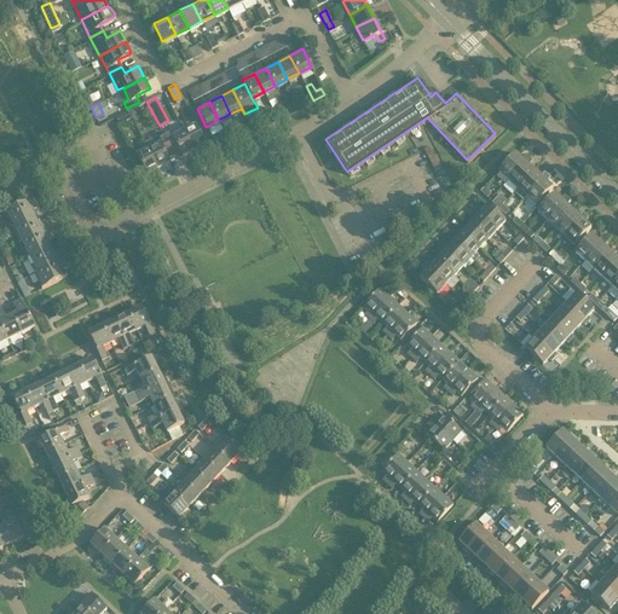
[(127,109),(126,108),(115,115),(117,121),(131,115),(127,108),(127,109)]
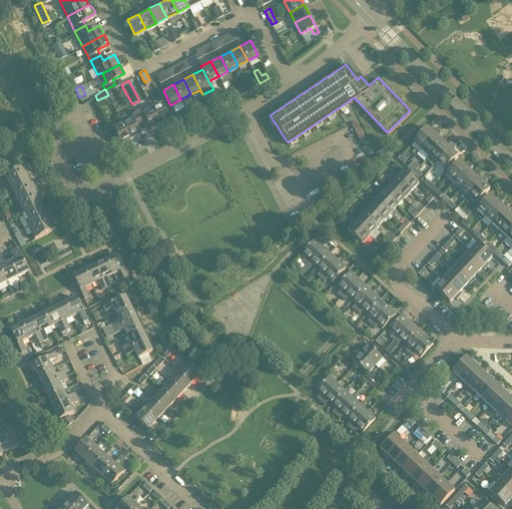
[(150,104),(160,122),(168,117),(159,100),(150,104)]
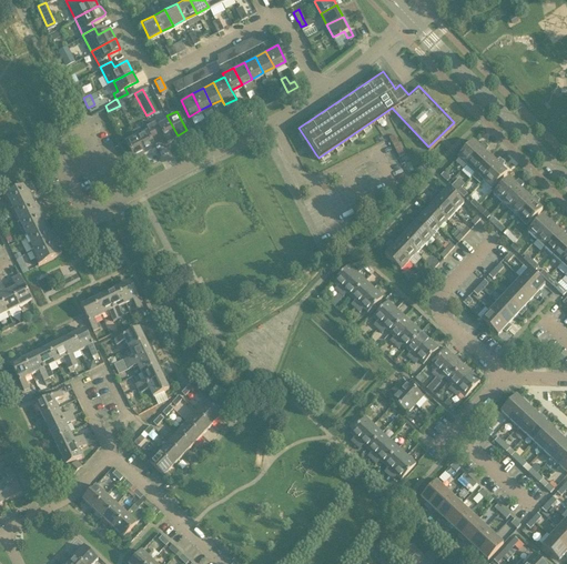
[(178,136),(166,116),(157,121),(152,113),(147,117),(154,131),(160,129),(166,141),(178,136)]
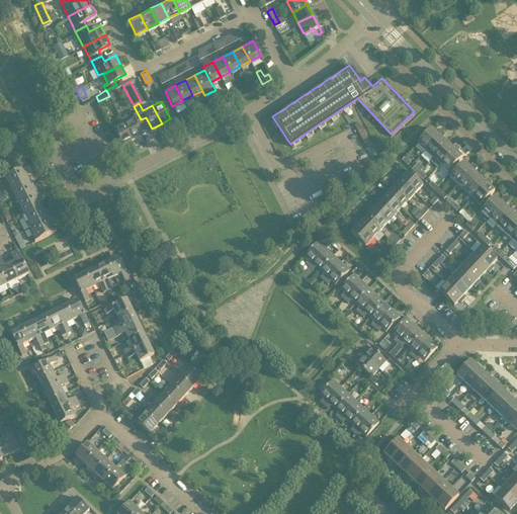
[(128,112),(120,116),(132,139),(141,134),(136,122),(141,119),(134,106),(127,109),(128,112)]
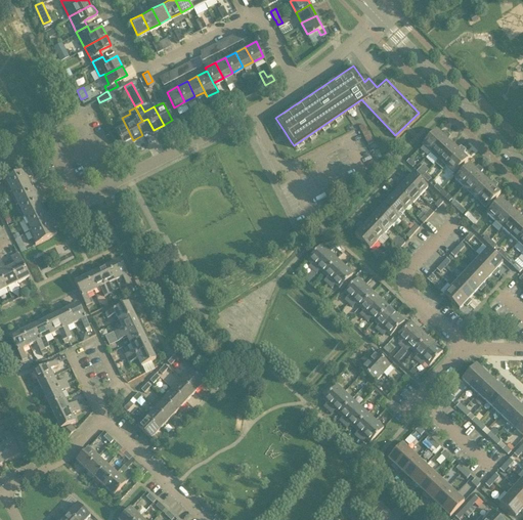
[(133,140),(122,118),(121,119),(118,121),(121,125),(115,128),(124,145),(133,140)]
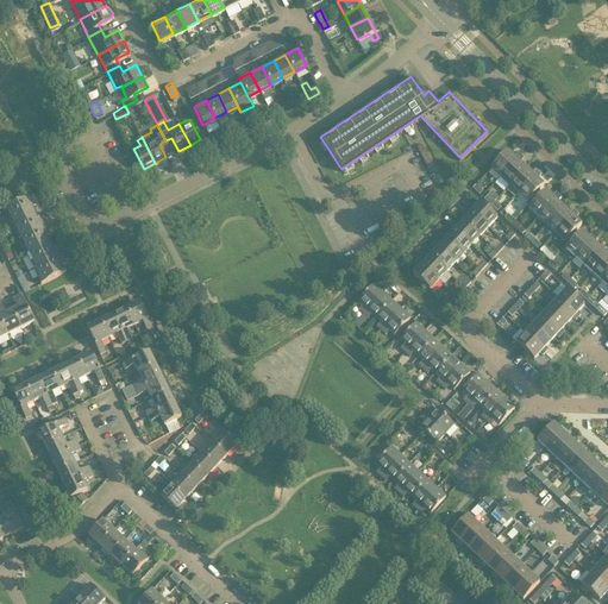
[(499,174),(519,151),(516,150),(512,153),(505,148),(489,165),(499,174)]
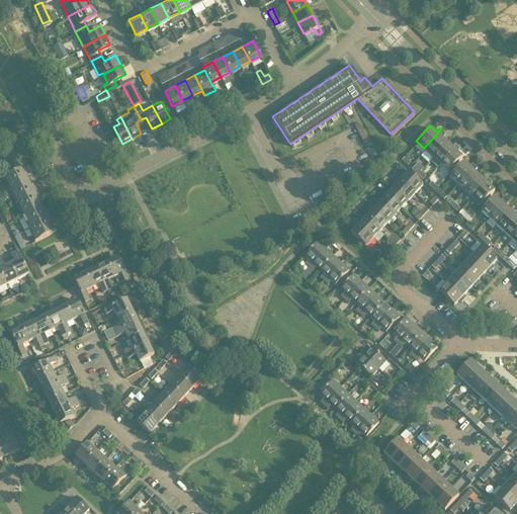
[(441,129),(424,148),(431,155),(445,141),(439,135),(443,131),(441,129)]
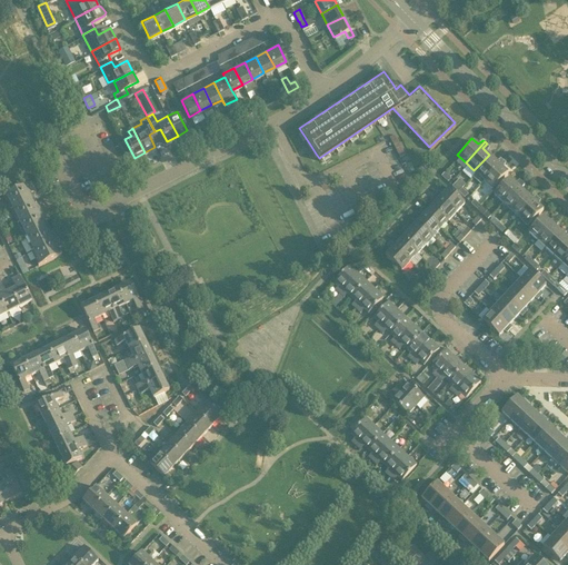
[(489,155),(474,170),(482,178),(501,158),(499,155),(495,159),(489,155)]
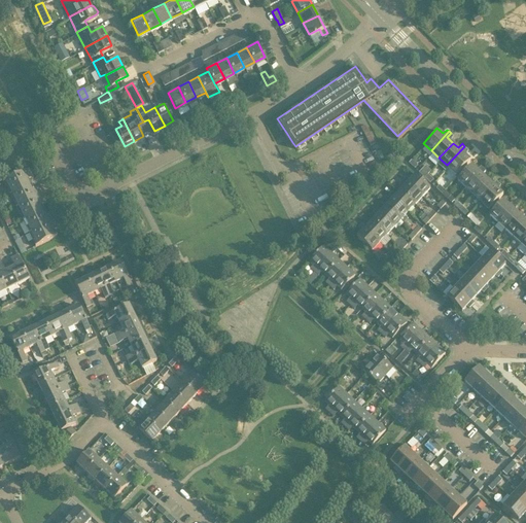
[(464,146),(447,165),(454,173),(468,158),(462,152),(466,148),(464,146)]
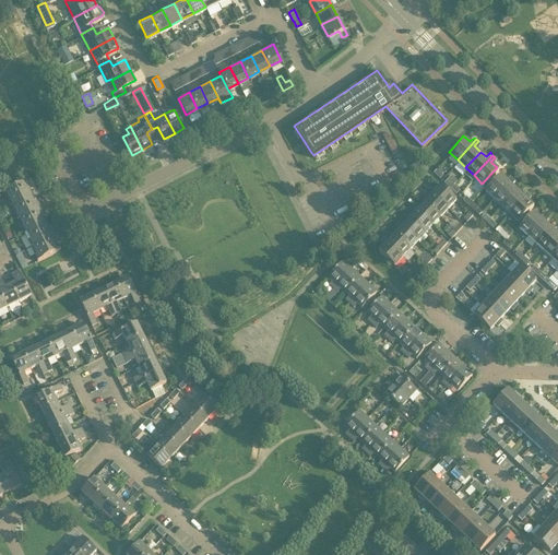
[(436,166),(432,169),(438,176),(442,172),(436,166)]
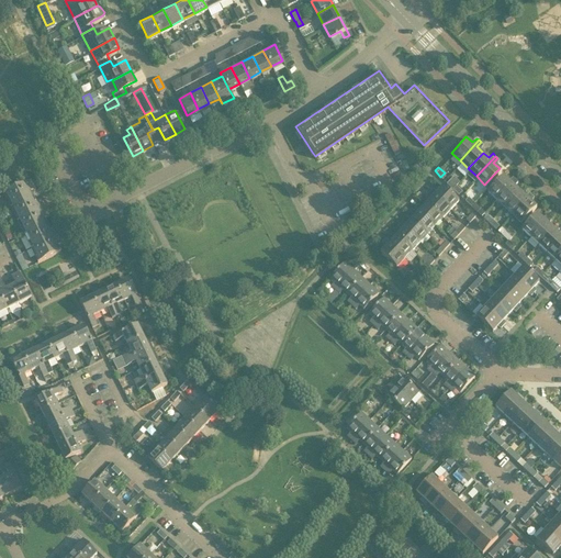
[(494,197),(514,177),(511,175),(507,178),(501,173),(486,189),(494,197)]
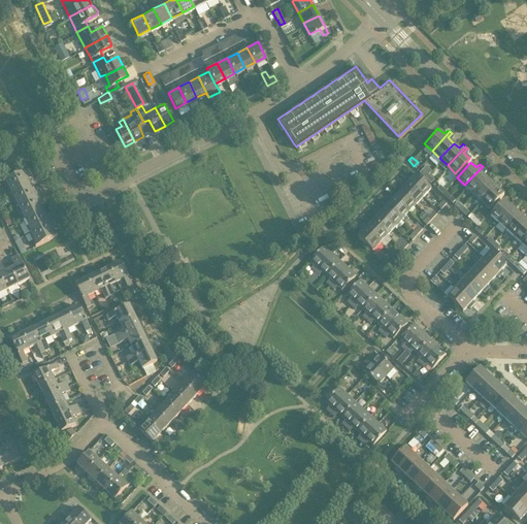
[(424,174),(430,168),(425,163),(418,169),(424,174)]
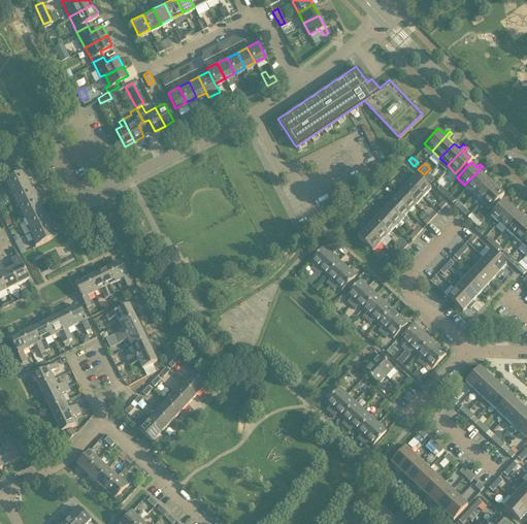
[(483,166),(464,185),(471,192),(486,176),(481,172),(485,167),(483,166)]
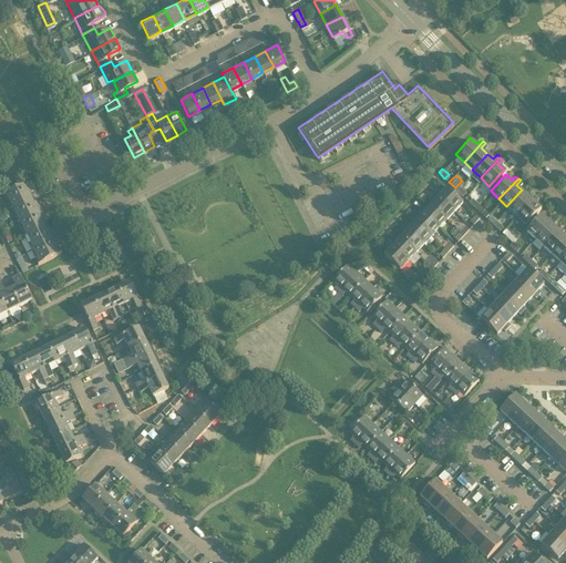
[(10,207),(33,195),(30,191),(34,188),(30,180),(3,193),(10,207)]
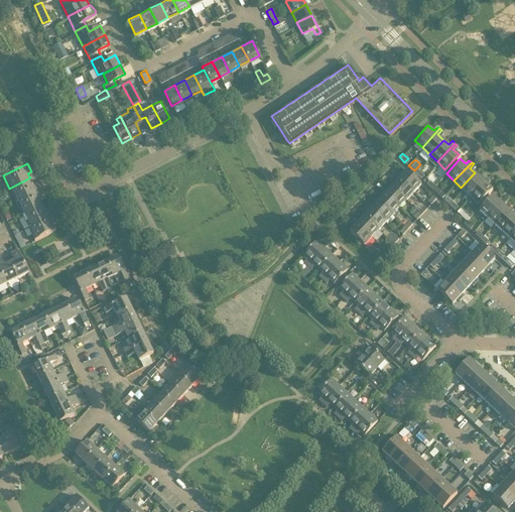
[(420,164),(414,170),(420,176),(423,172),(418,168),(421,164),(420,164)]
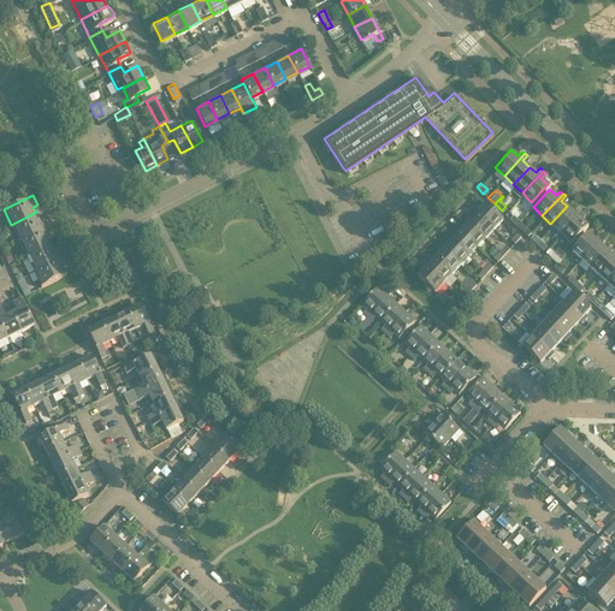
[(472,203),(469,206),(491,226),(500,217),(483,200),(477,207),(472,203)]
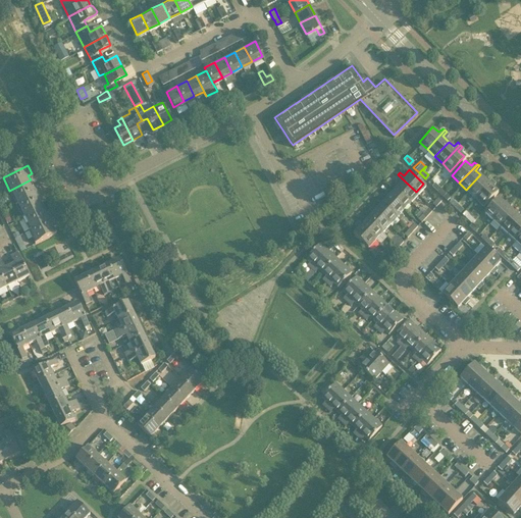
[(416,192),(398,174),(396,176),(400,180),(395,185),(409,199),(416,192)]
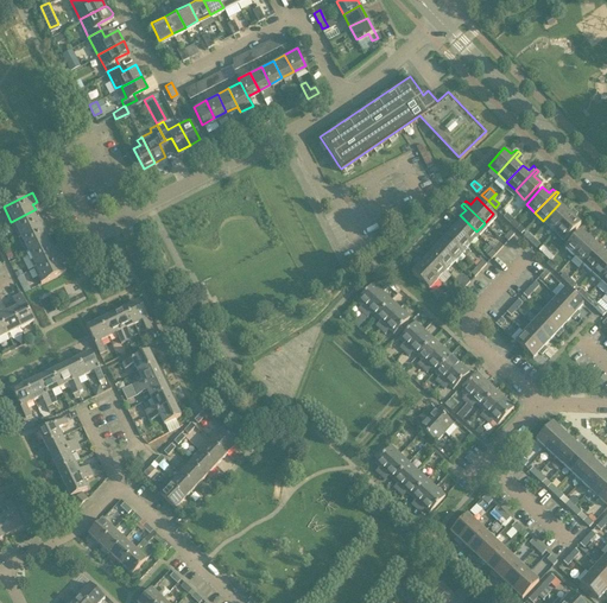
[(560,203),(543,221),(552,229),(574,208),(570,205),(567,209),(560,203)]
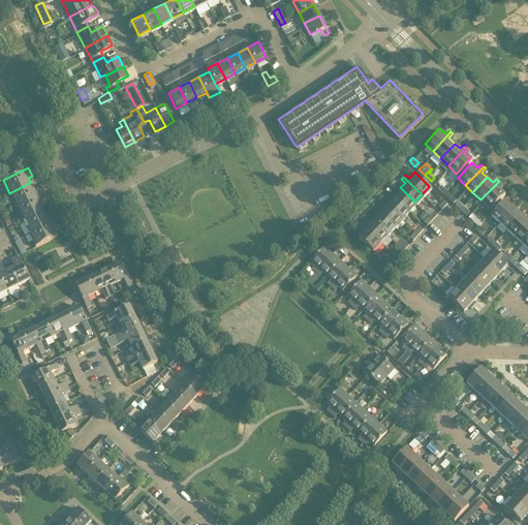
[(499,181),(480,199),(489,208),(503,192),(498,187),(501,183),(499,181)]
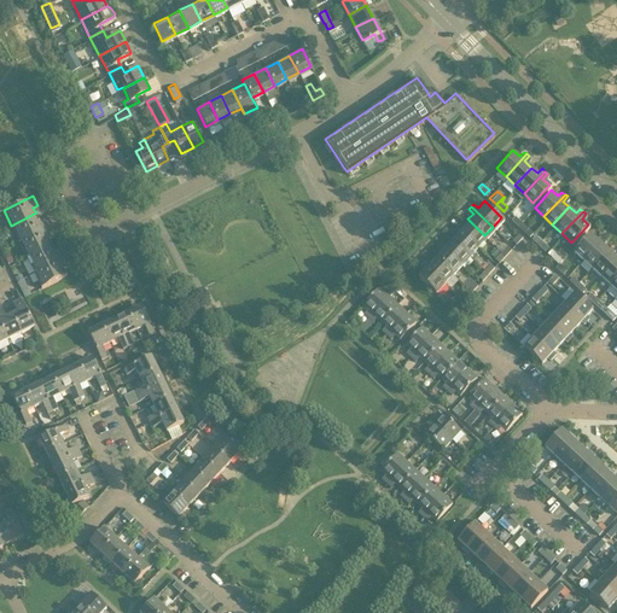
[(36,212),(11,226),(18,240),(48,226),(44,216),(39,219),(36,212)]
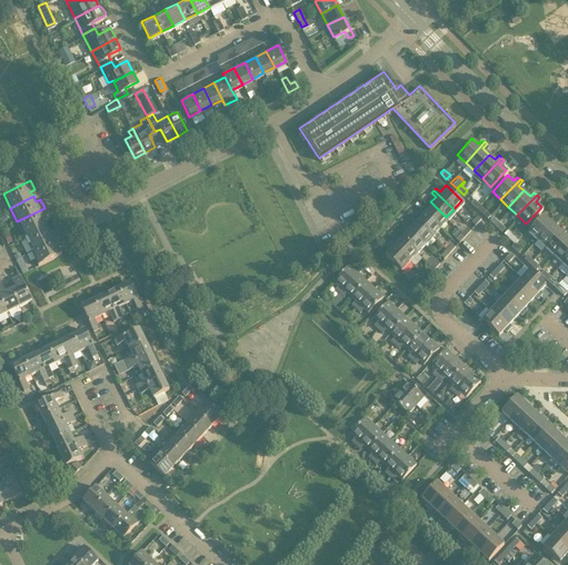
[(476,206),(479,202),(472,197),(469,200),(476,206)]
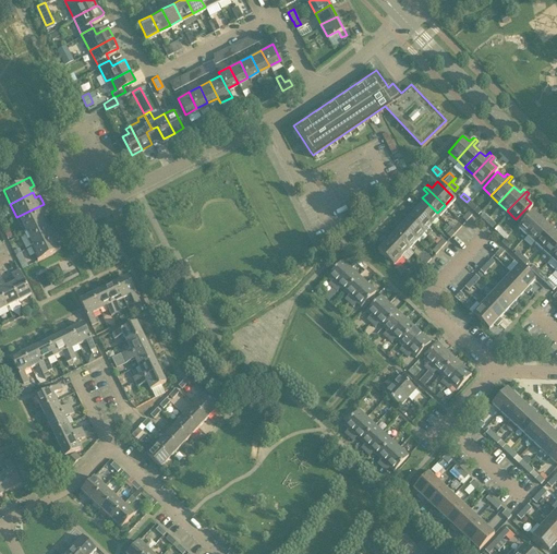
[(437,213),(422,197),(415,204),(412,201),(410,203),(430,221),(437,213)]
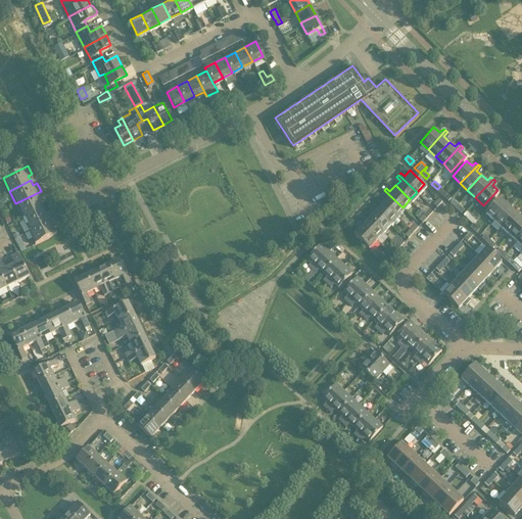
[(440,186),(437,189),(447,198),(451,195),(440,186)]
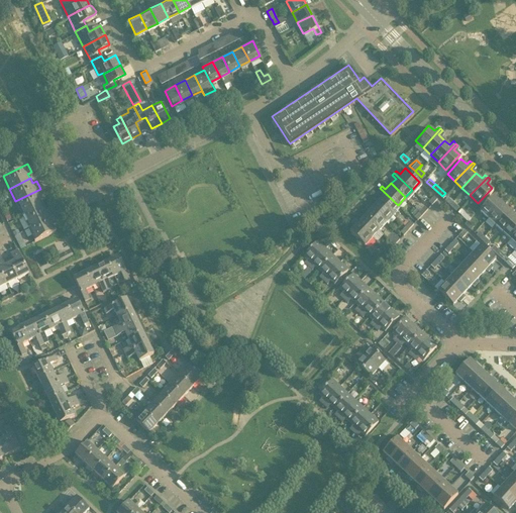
[(381,194),(376,198),(391,212),(392,212),(395,215),(398,213),(394,209),(398,205),(380,188),(378,190),(381,194)]
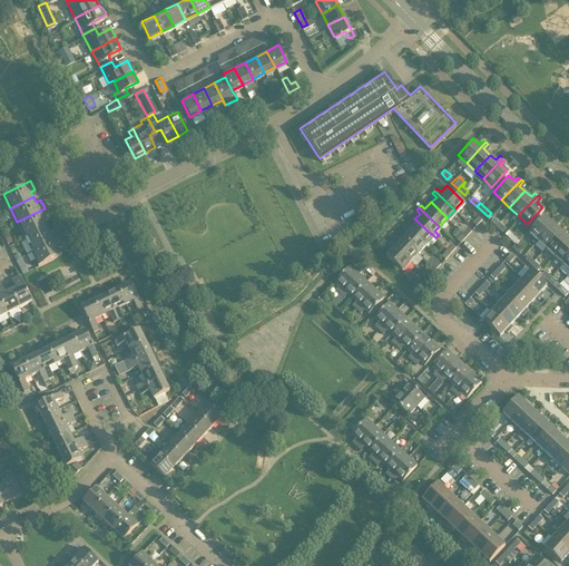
[(45,208),(17,222),(23,236),(47,224),(45,218),(49,217),(45,208)]
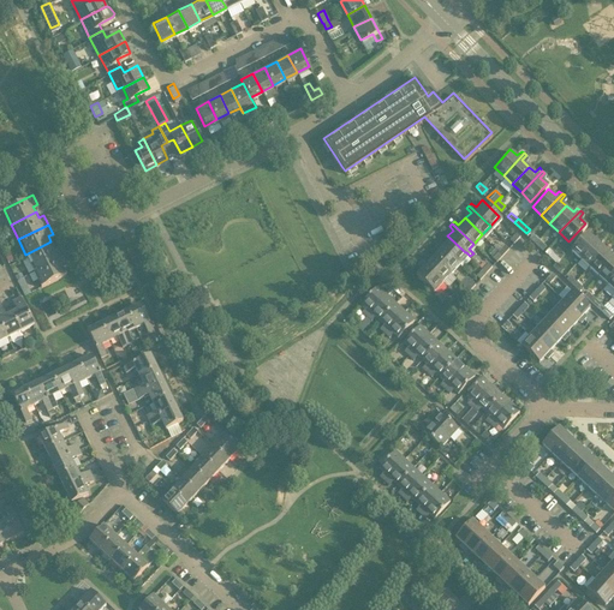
[(578,256),(600,234),(596,232),(592,235),(585,229),(570,247),(578,256)]
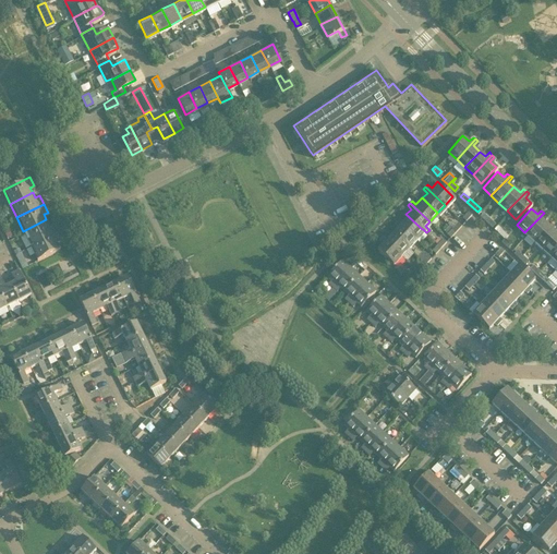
[(468,209),(461,215),(465,218),(471,213),(468,209)]
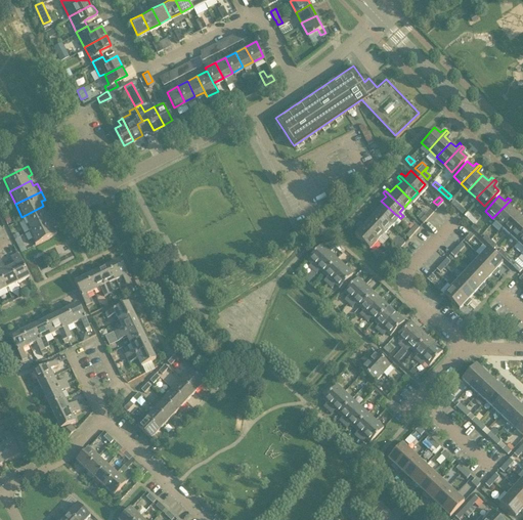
[(513,202),(511,200),(492,218),(500,225),(515,211),(510,206),(513,202)]
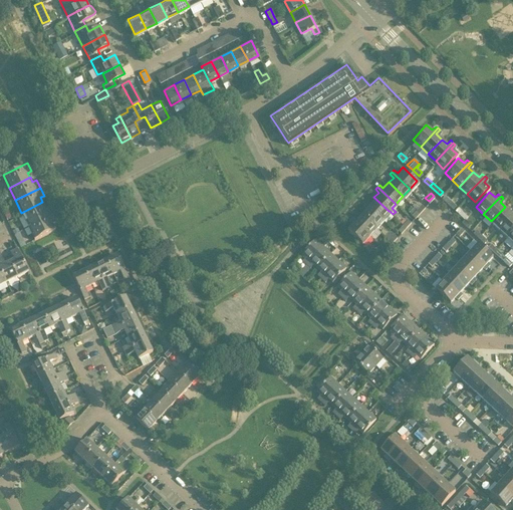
[(389,211),(373,197),(369,203),(365,199),(363,201),(381,219),(389,211)]
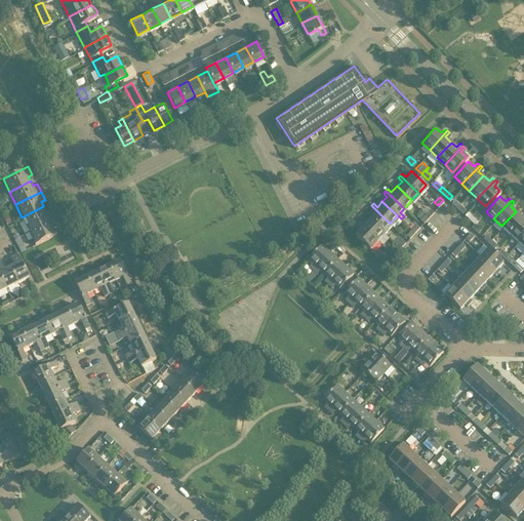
[(465,208),(458,202),(455,205),(462,211),(465,208)]
